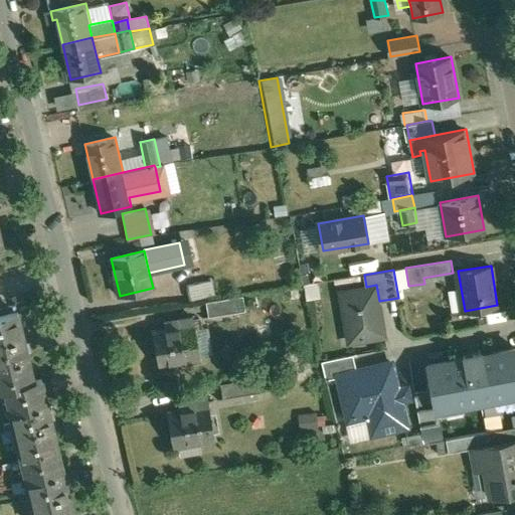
[(212,281),(188,286),(191,300),(215,294),(212,281)]
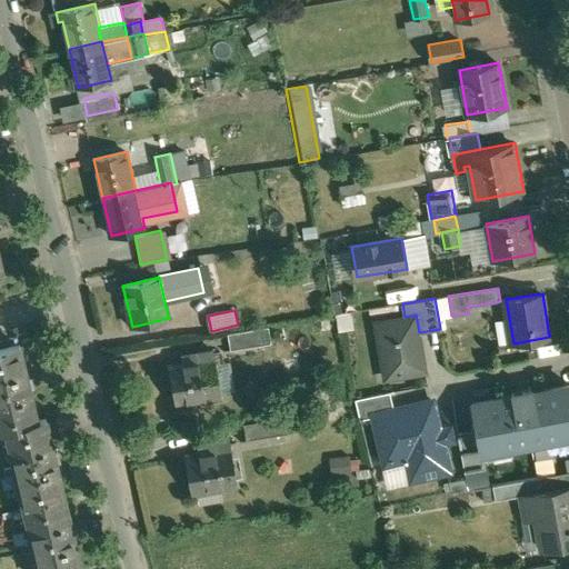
[(405,317),(376,321),(385,369),(402,366),(405,375),(426,371),(419,332),(416,315),(405,317)]
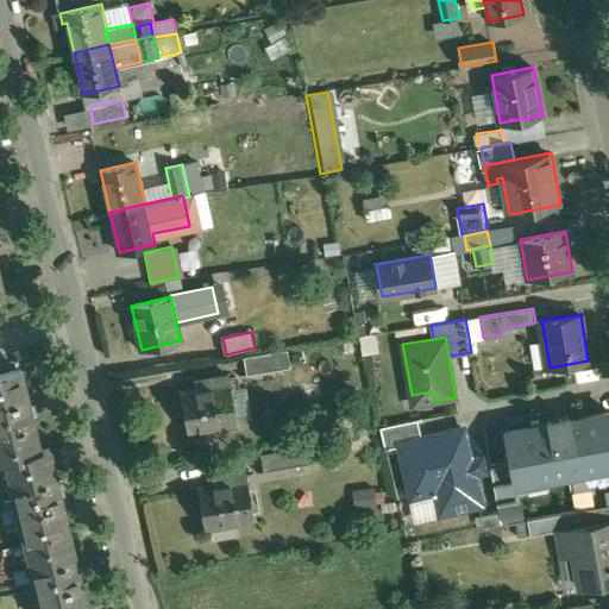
[(288,349),(244,356),(248,374),(292,366),(288,349)]
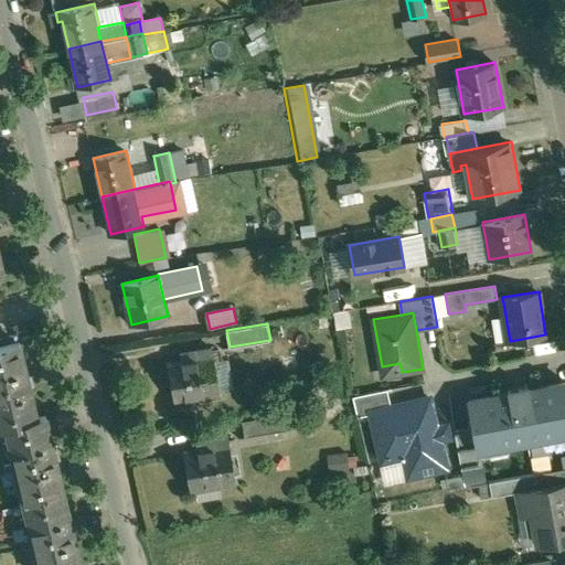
[(54,449),(45,415),(38,416),(19,342),(0,345),(0,427),(8,426),(40,564),(80,564),(73,535),(75,534),(72,524),(71,524),(56,459),(57,459),(55,448),(54,449)]
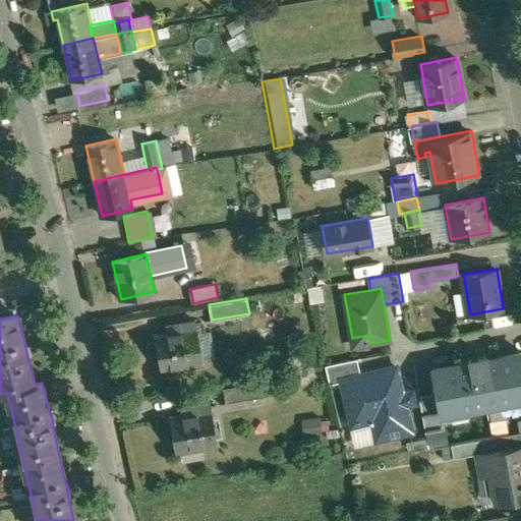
[(193,322),(169,326),(169,324),(166,325),(168,333),(158,335),(157,333),(154,334),(161,368),(164,368),(164,367),(200,360),(200,361),(203,361),(194,320),(192,320),(193,322)]
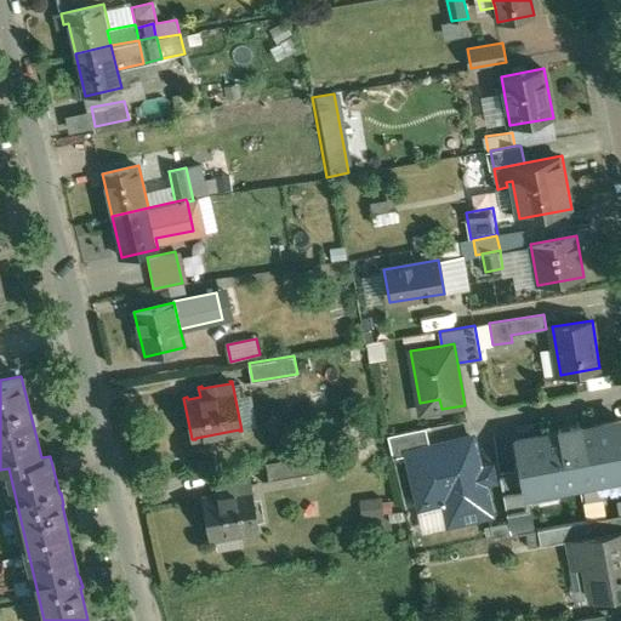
[(620,423),(519,444),(529,497),(620,479),(620,423)]
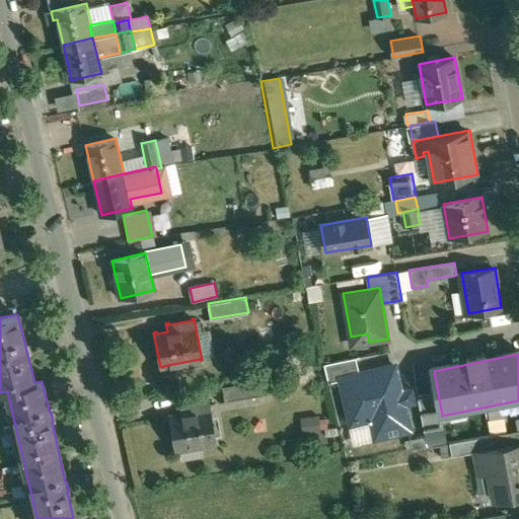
[(356,357),(324,364),(328,382),(341,379),(341,378),(360,373),(356,357)]
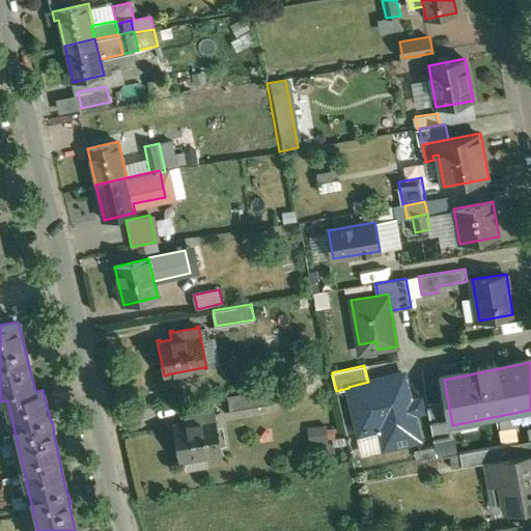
[(368,382),(348,387),(348,388),(357,423),(378,418),(380,427),(378,428),(379,430),(380,430),(384,447),(420,438),(404,373),(368,382)]
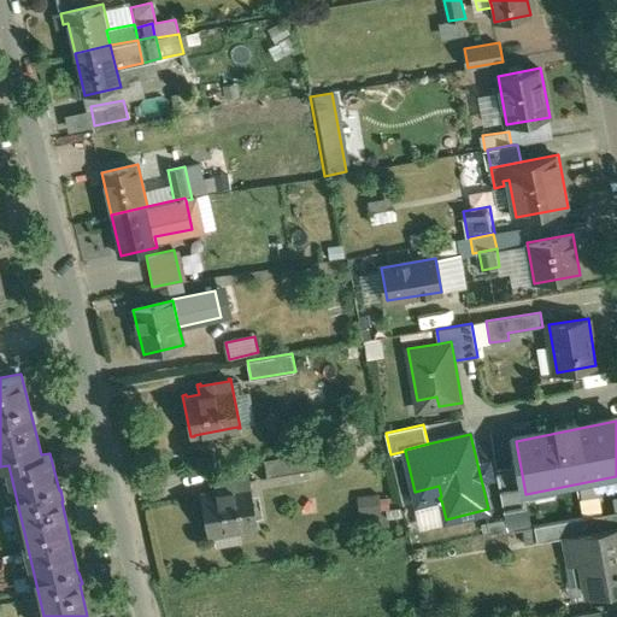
[(312,451),(265,459),(269,477),(316,470),(312,451)]
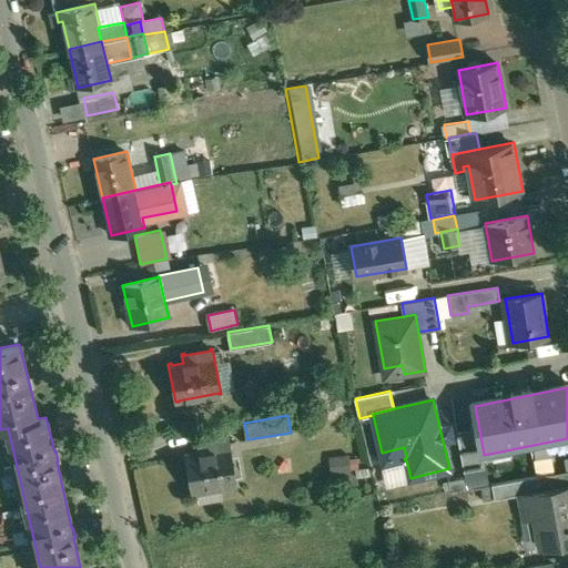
[(227,439),(200,443),(200,442),(199,442),(200,452),(186,454),(186,452),(185,452),(192,493),(195,492),(194,489),(216,486),(216,485),(235,483),(235,484),(236,484),(229,437),(226,437),(227,439)]
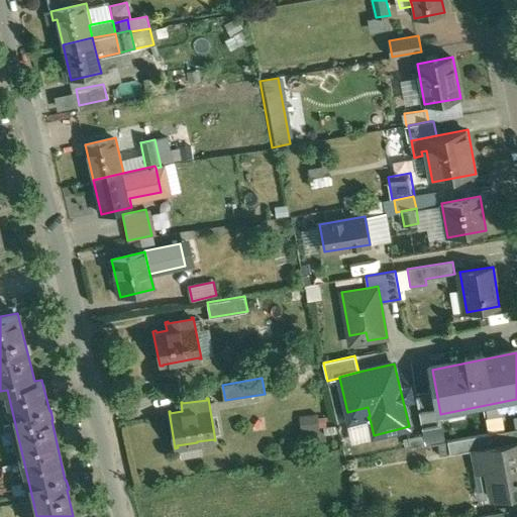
[(516,427),(500,431),(502,443),(516,440),(516,427)]
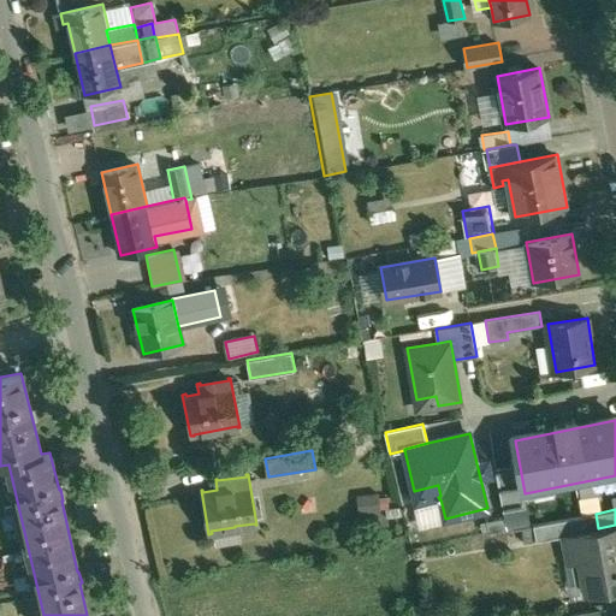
[(519,511),(496,515),(498,531),(513,529),(515,542),(526,540),(525,529),(522,529),(519,511)]
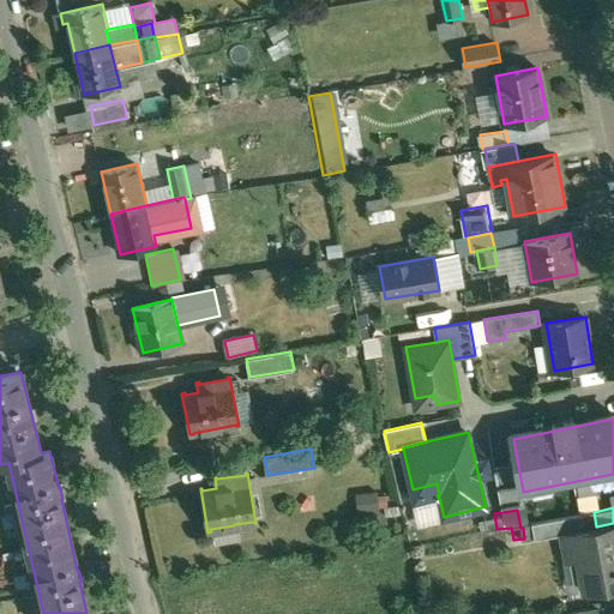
[(613,523),(596,527),(564,533),(569,560),(581,558),(587,591),(613,587),(613,523)]
